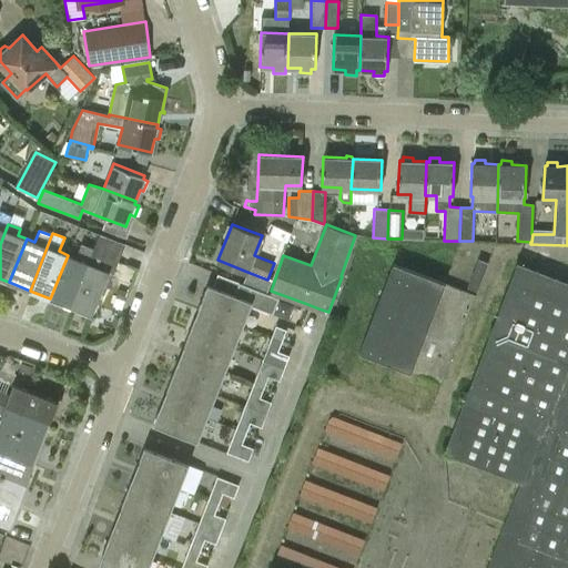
[(92,315),(110,272),(113,273),(125,243),(100,234),(93,249),(71,307),(92,315)]
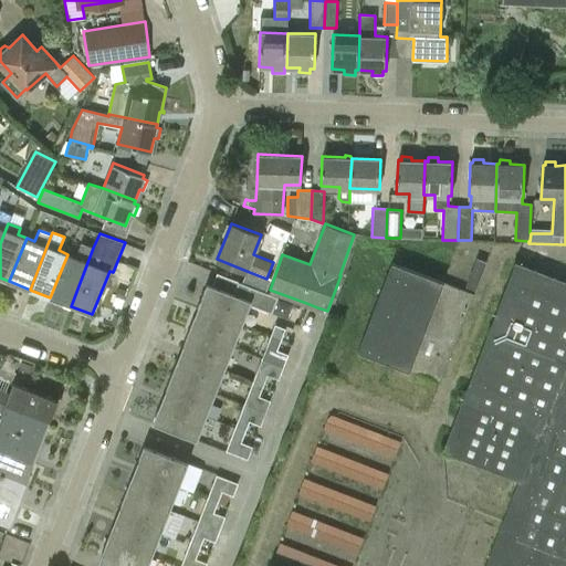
[(67,254),(50,297),(71,306),(93,248),(81,243),(75,258),(67,254)]
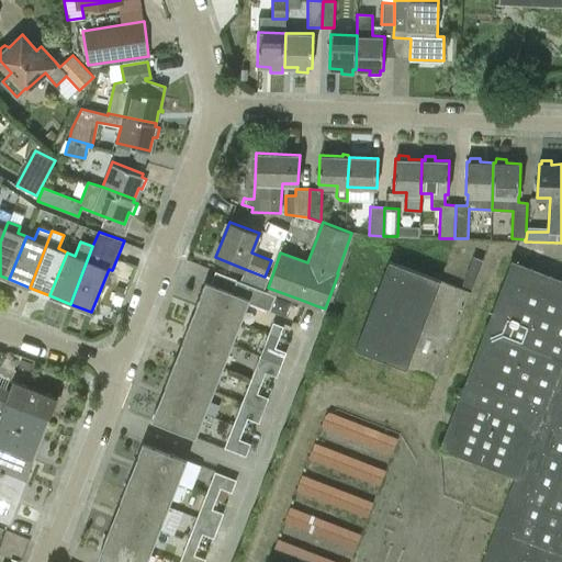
[(462,283),(472,288),(483,259),(472,256),(462,283)]
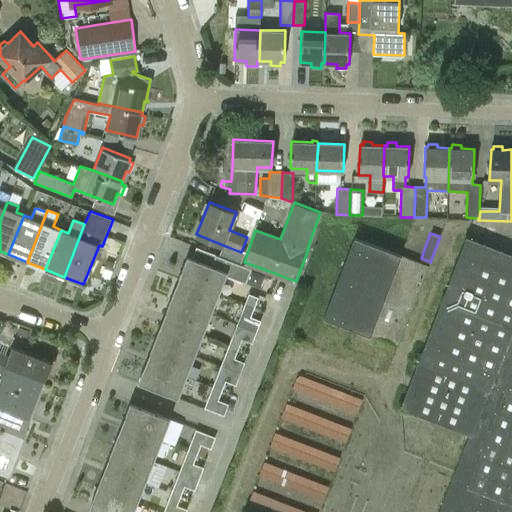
[(397,346),(428,265),(400,255),(354,237),(323,317),(397,346)]
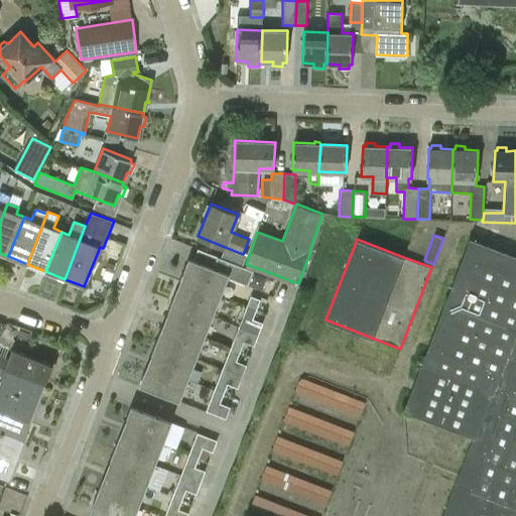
[(515,515),(515,257),(471,240),(422,364),(404,411),(474,437),(459,476),(442,515),(245,515),(246,515),(245,515),(515,515)]
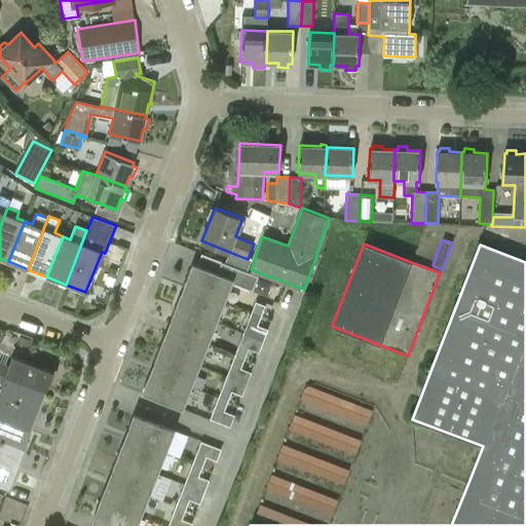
[(184,285),(225,301),(232,283),(253,291),(258,275),(221,261),(217,272),(193,263),(184,285)]
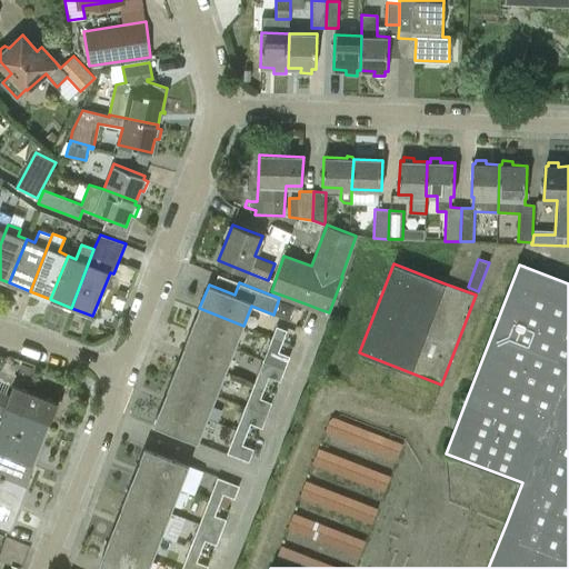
[(123,301),(127,292),(119,289),(116,298),(112,307),(122,310),(126,301),(123,301)]
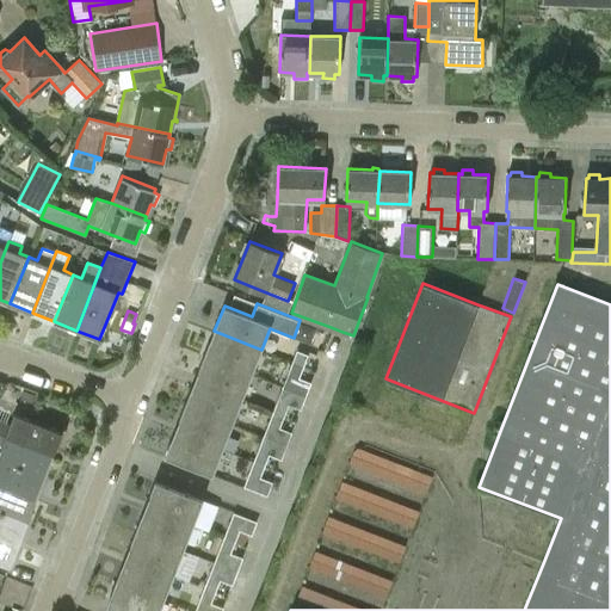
[(252,375),(261,350),(214,331),(204,356),(252,375)]
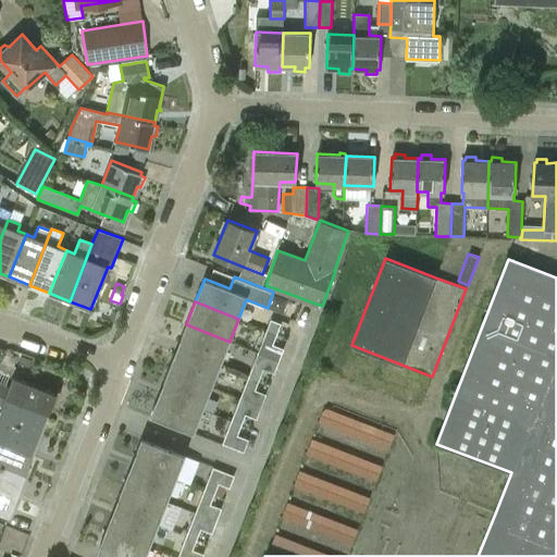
[(270,320),(265,331),(275,334),(280,323),(270,320)]
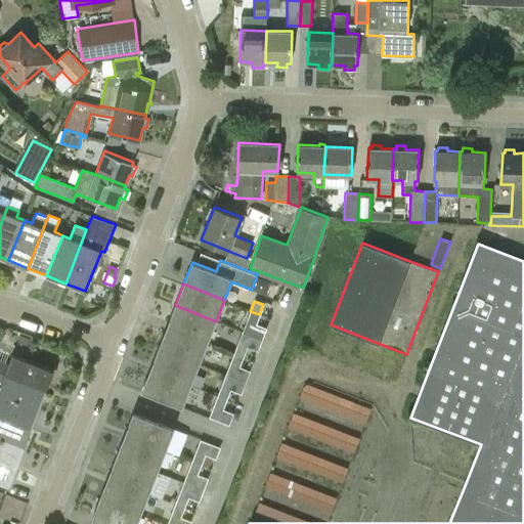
[(208,342),(216,321),(175,305),(167,326),(208,342)]
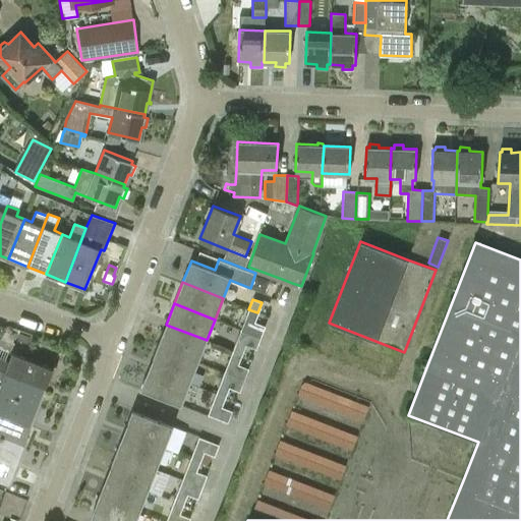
[(245,319),(253,323),(257,312),(248,309),(245,319)]
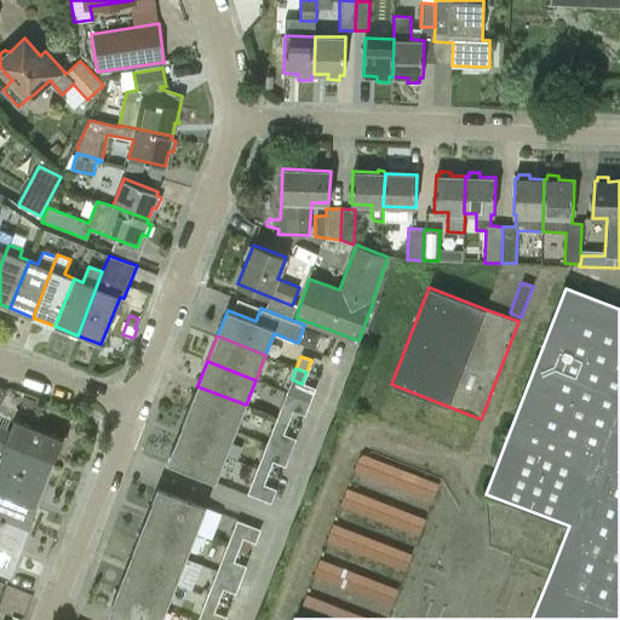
[(235,431),(246,405),(197,386),(188,412),(235,431)]
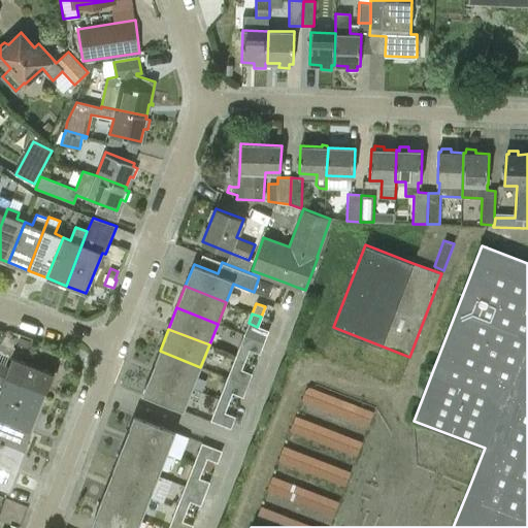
[(249,350),(259,354),(264,341),(244,333),(236,355),(245,359),(249,350)]
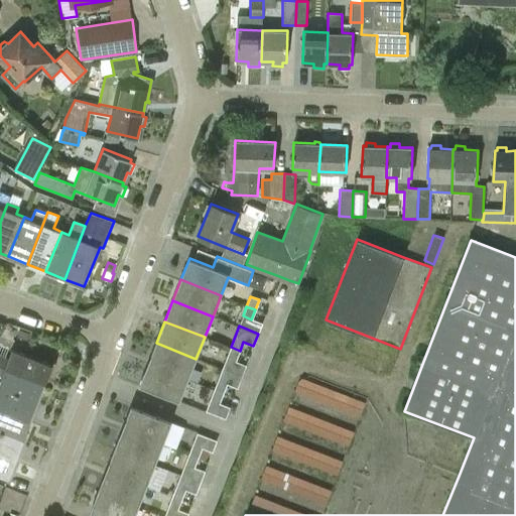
[(29,333),(19,330),(17,337),(27,340),(29,333)]
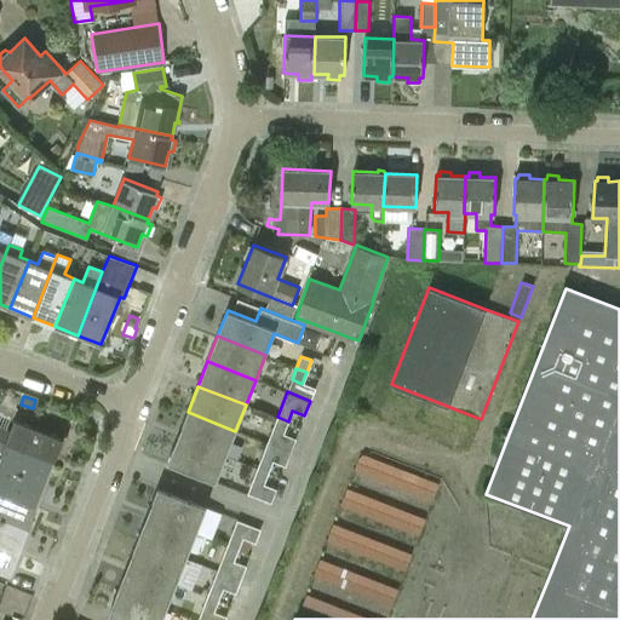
[(235,431),(188,412),(178,437),(225,455),(235,431)]
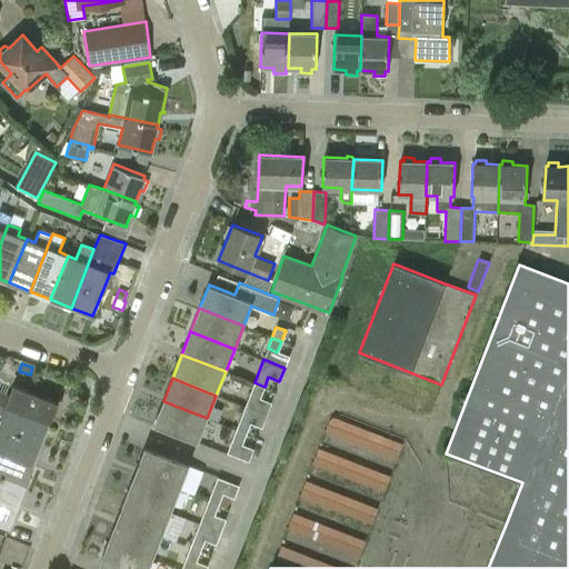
[(265,387),(255,382),(250,393),(260,398),(265,387)]
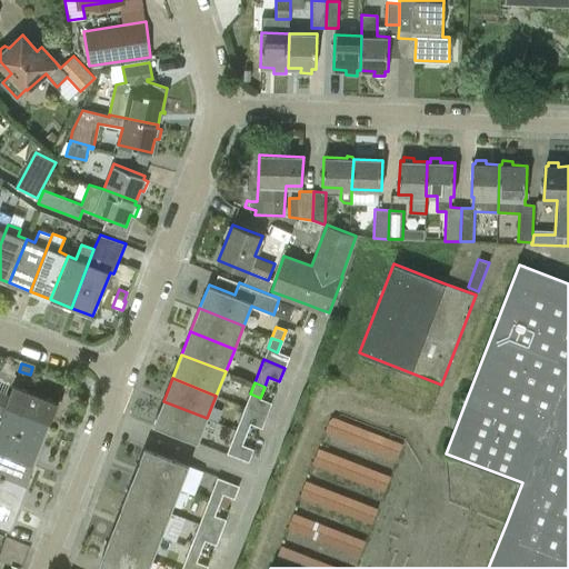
[(0,403),(50,423),(59,401),(15,385),(10,396),(0,391),(0,403)]
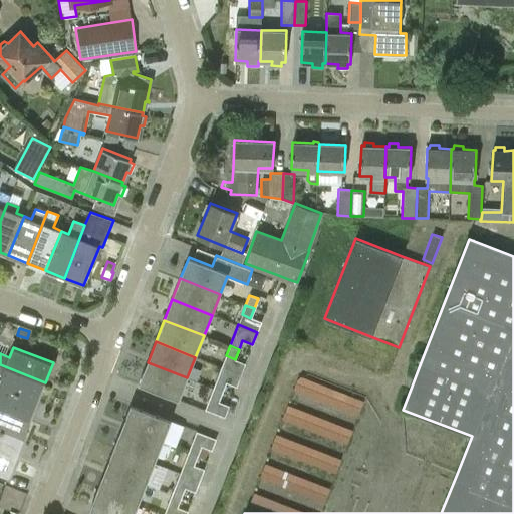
[(179,400),(187,377),(148,362),(139,383),(179,400)]
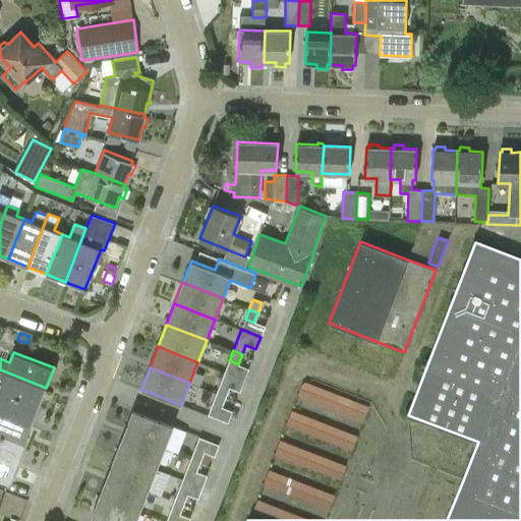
[(0,386),(0,391),(39,407),(46,388),(0,369),(0,380),(2,381),(0,386)]
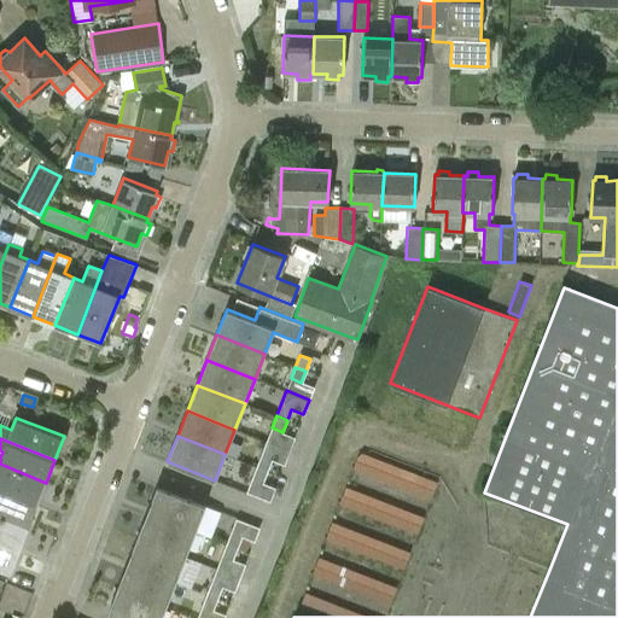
[(354,471),(430,500),(437,483),(361,453),(354,471)]
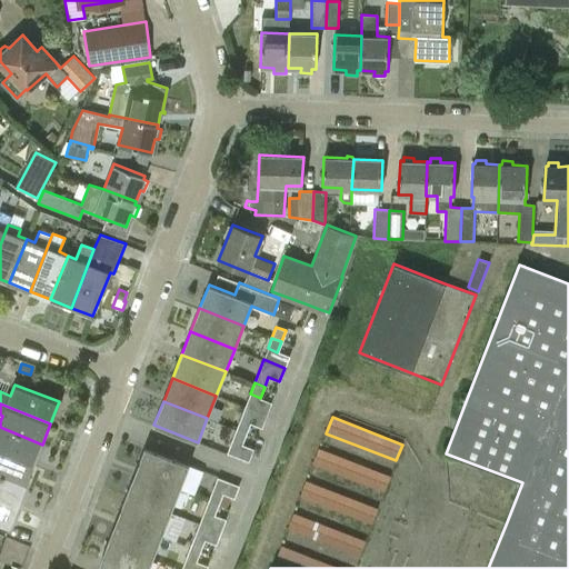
[(247,433),(251,423),(240,419),(236,430),(247,433)]
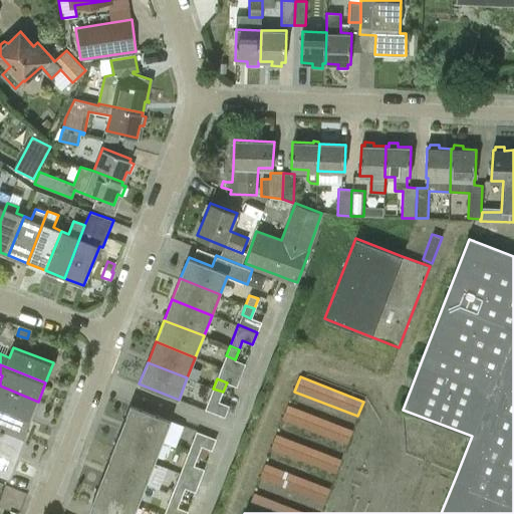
[(0,408),(31,420),(38,402),(0,386),(0,408)]
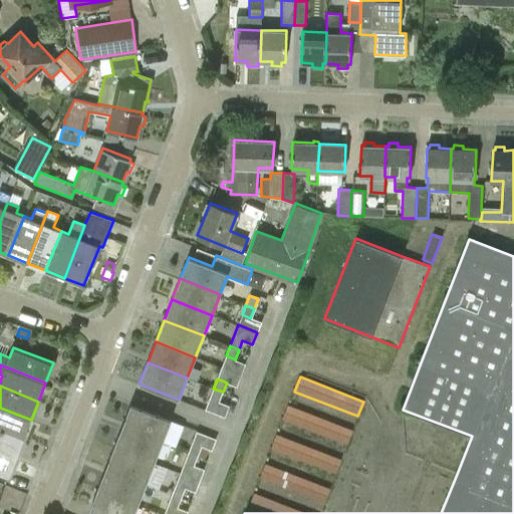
[(219,402),(223,392),(213,389),(209,399),(219,402)]
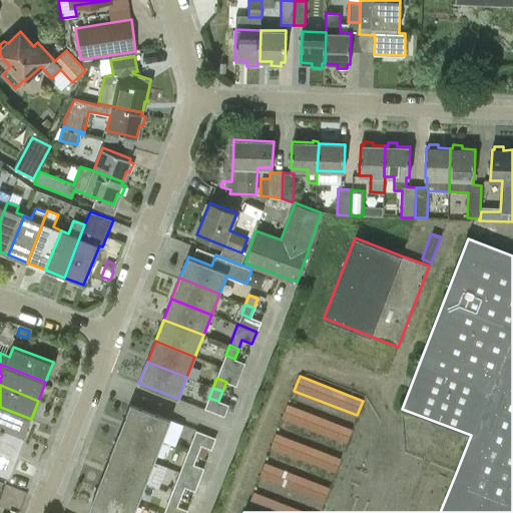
[(122,425),(162,441),(170,419),(130,404),(122,425)]
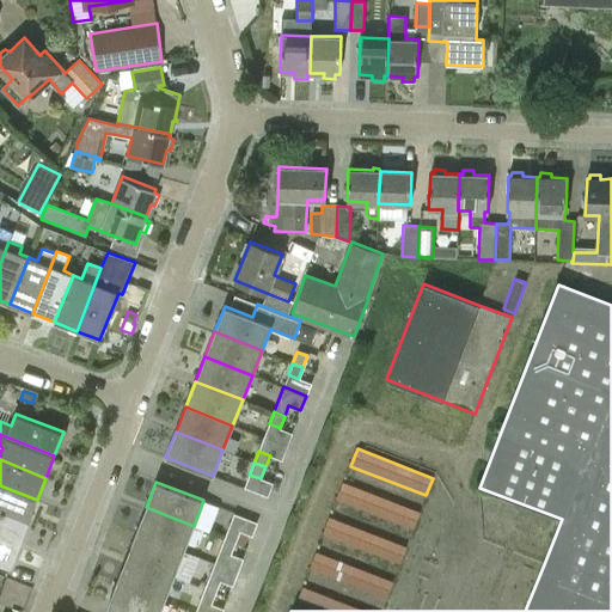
[(336,500),(412,530),(420,513),(343,483),(336,500)]
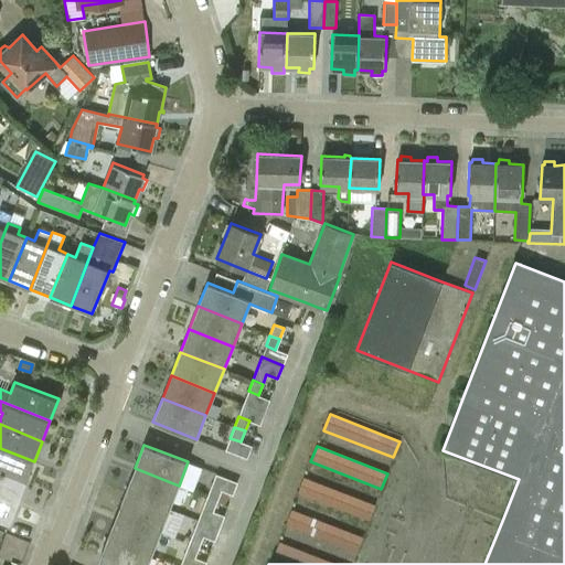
[(0,471),(27,482),(34,461),(0,448),(0,471)]
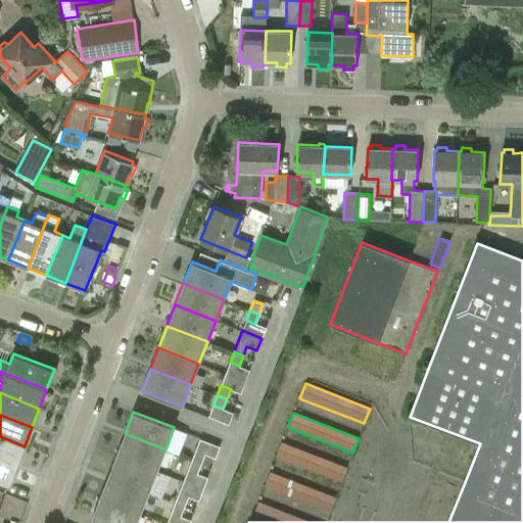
[(165,449),(125,433),(116,455),(156,471),(165,449)]
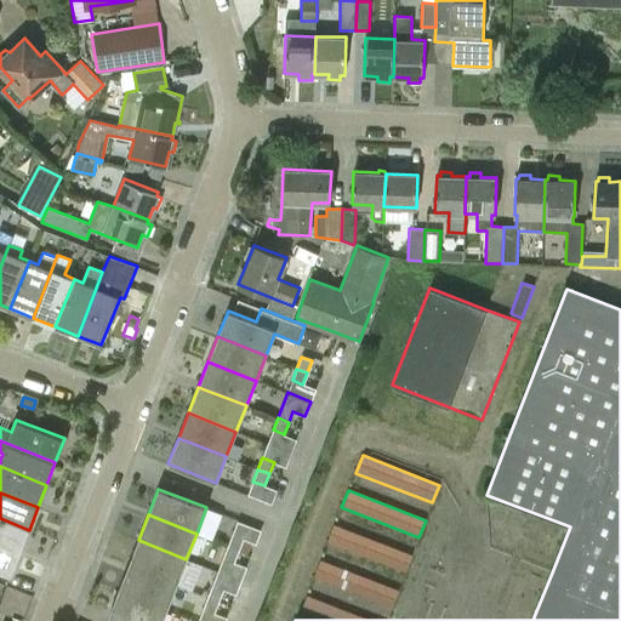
[(0,545),(20,553),(29,530),(0,518),(0,545)]
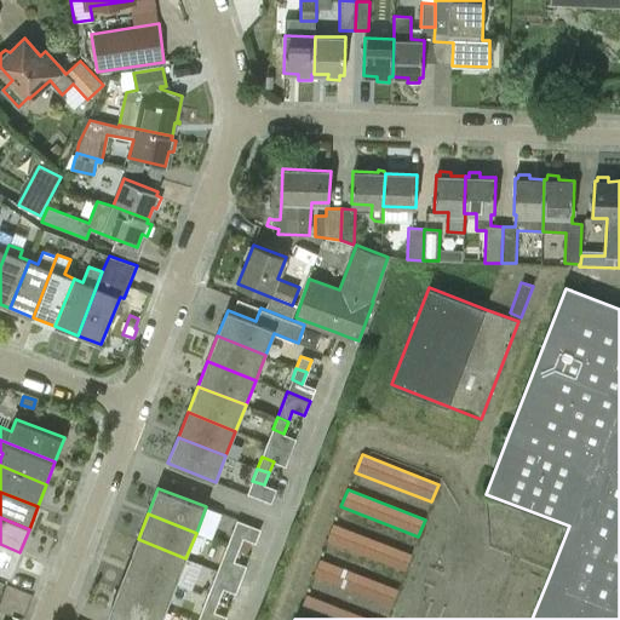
[(334,524),(327,541),(405,572),(412,555),(334,524)]
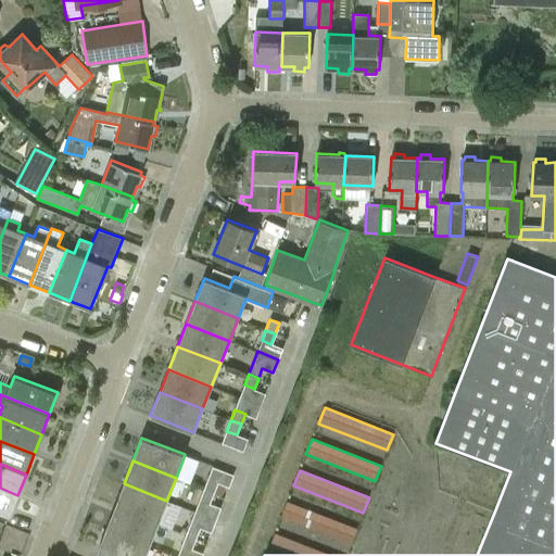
[(213,492),(217,482),(207,478),(203,489),(213,492)]
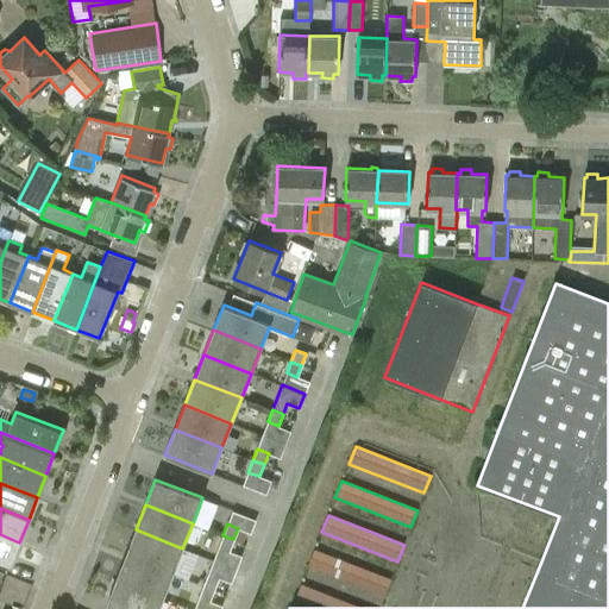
[(182,548),(136,529),(125,554),(173,573),(182,548)]
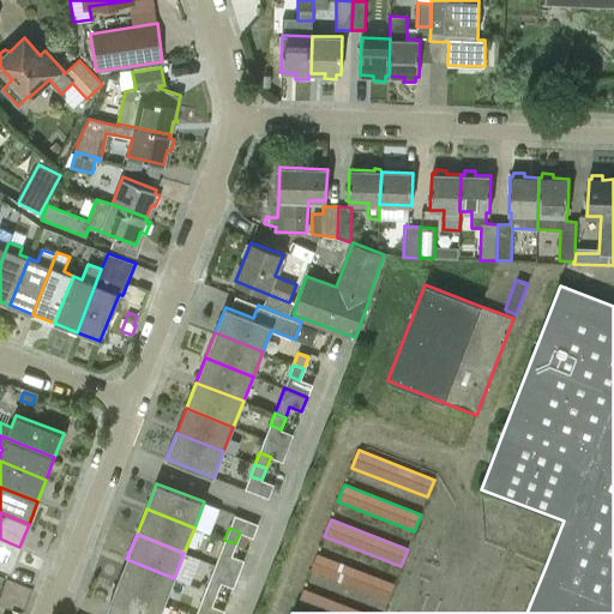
[(19,547),(0,539),(0,564),(11,569),(19,547)]
